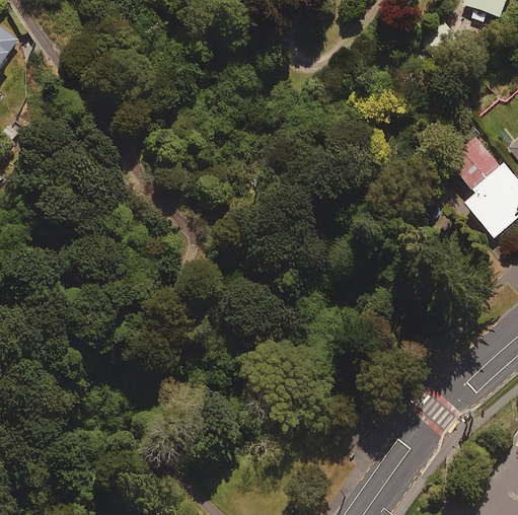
[(465,0),(464,3),(500,16),(506,0),(465,0)]
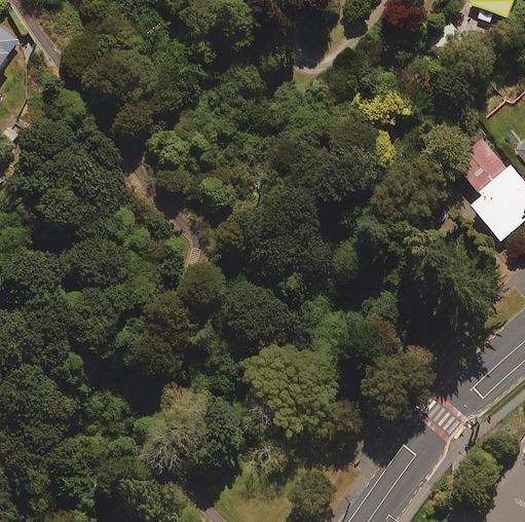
[(0,99),(3,96),(0,92),(0,68),(22,40),(0,23),(0,99)]
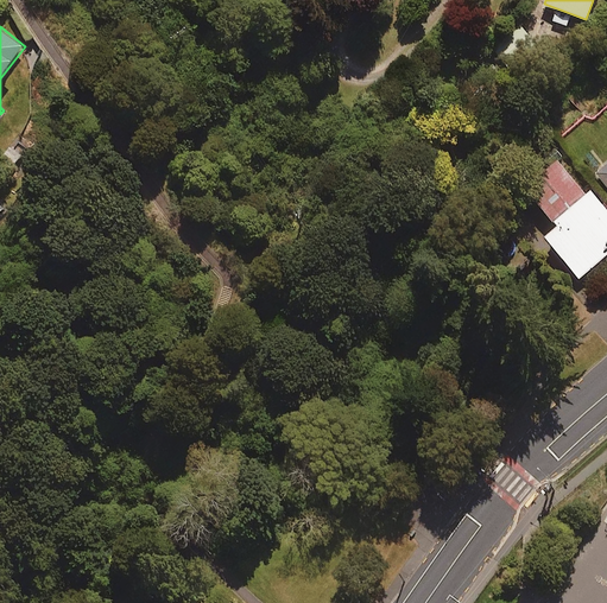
[(26,146),(16,137),(0,157),(12,165),(26,146)]
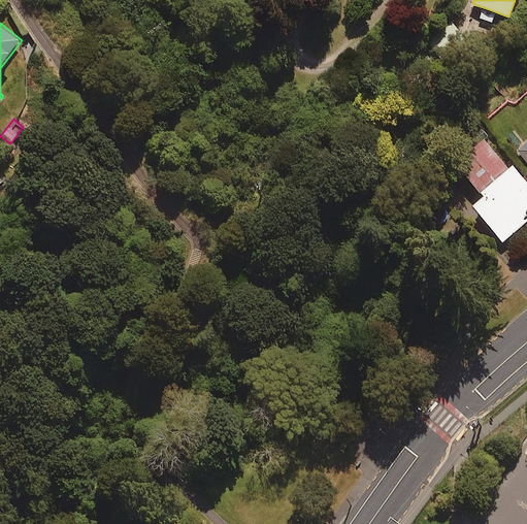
[(526,183),(489,137),(456,165),(483,197),(472,205),(502,241),(526,221),(526,183)]
